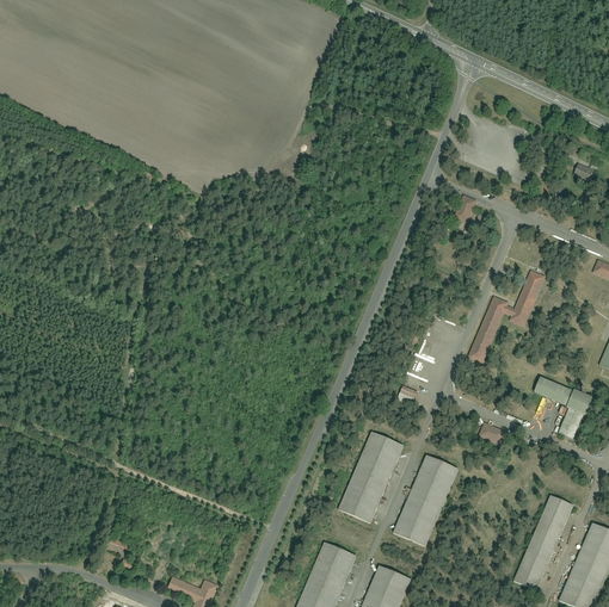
[(578,162),(572,174),(589,181),(595,169),(578,162)]
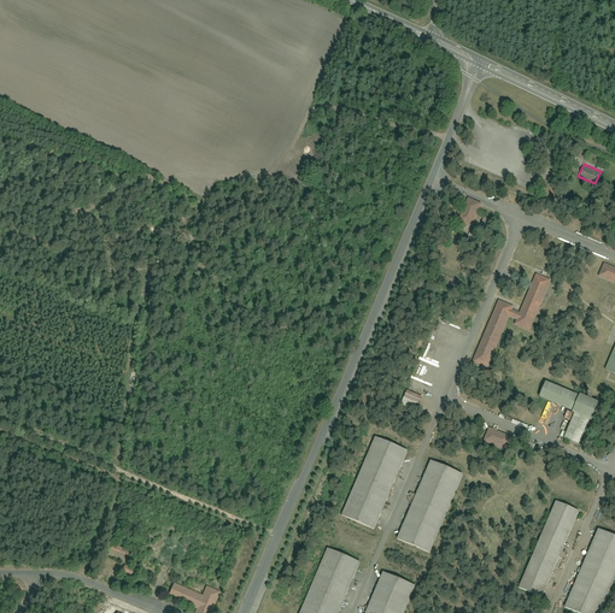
[(456,222),(473,228),(482,202),(467,196),(456,222)]
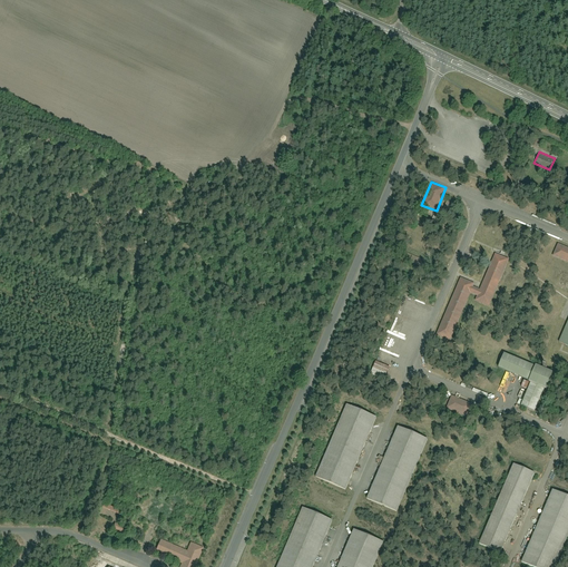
[(567,245),(558,242),(554,253),(567,258),(567,245)]
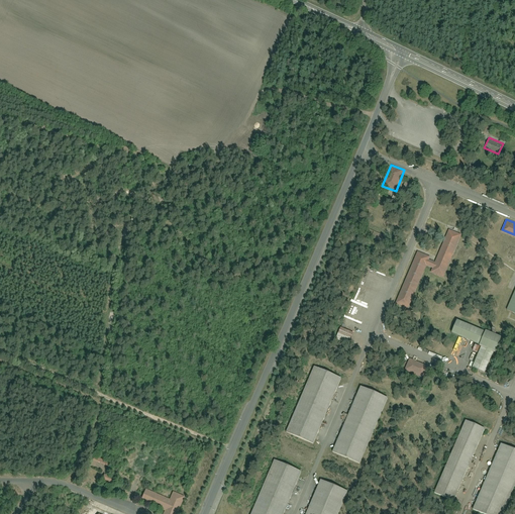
[(374,225),(370,234),(384,240),(388,231),(374,225)]
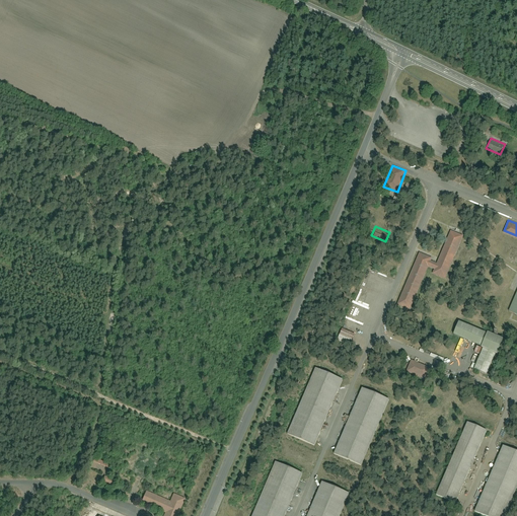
[(436,268),(434,272),(448,278),(465,234),(451,228),(438,260),(431,256),(431,255),(419,250),(397,302),(410,306),(427,265),(436,268)]
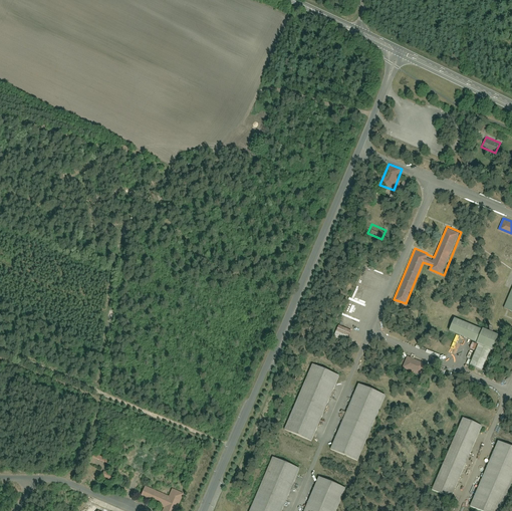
[(468,364),(480,369),(490,348),(496,334),(455,315),(449,329),(478,342),(468,364)]
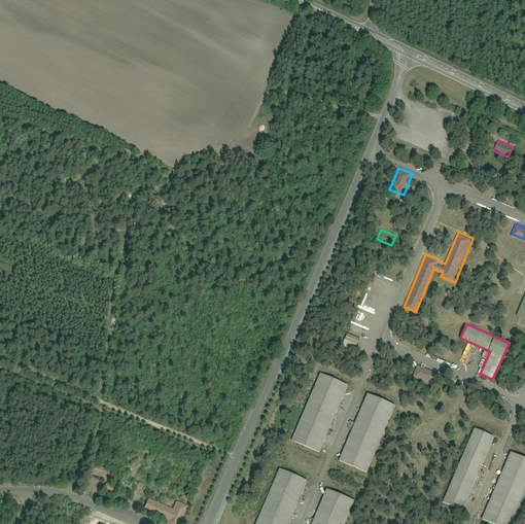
[(436,372),(418,363),(413,377),(431,384),(436,372)]
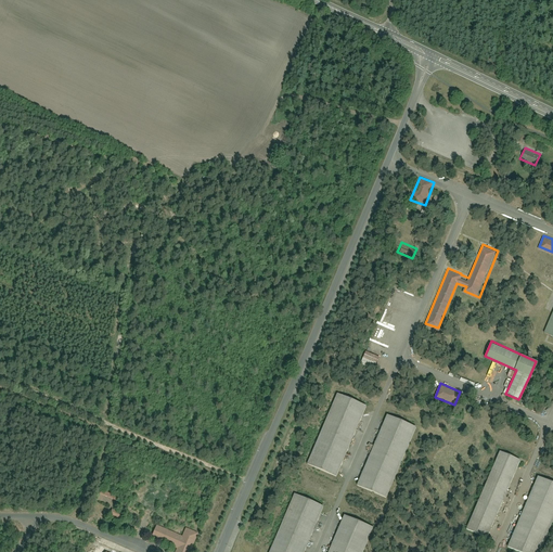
[(307,462),(338,475),(369,403),(337,390),(307,462)]
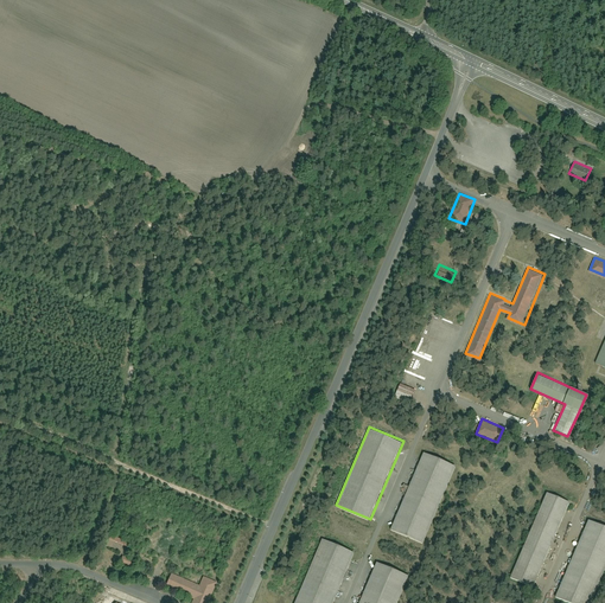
[(394,527),(428,541),(458,466),(424,453),(394,527)]
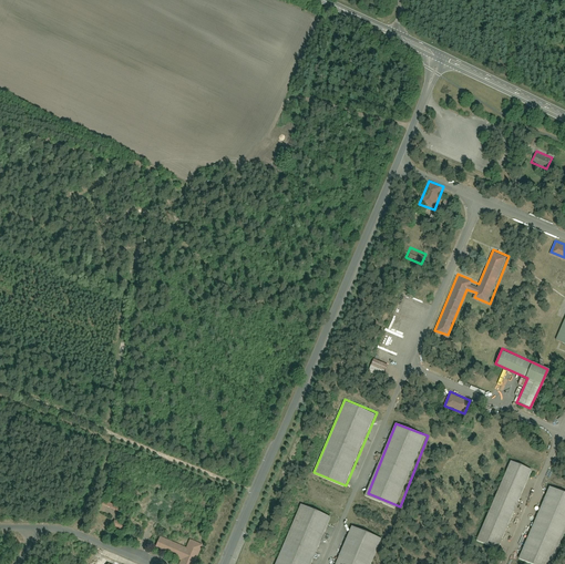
[(500,551),(532,470),(509,460),(476,542),(500,551)]
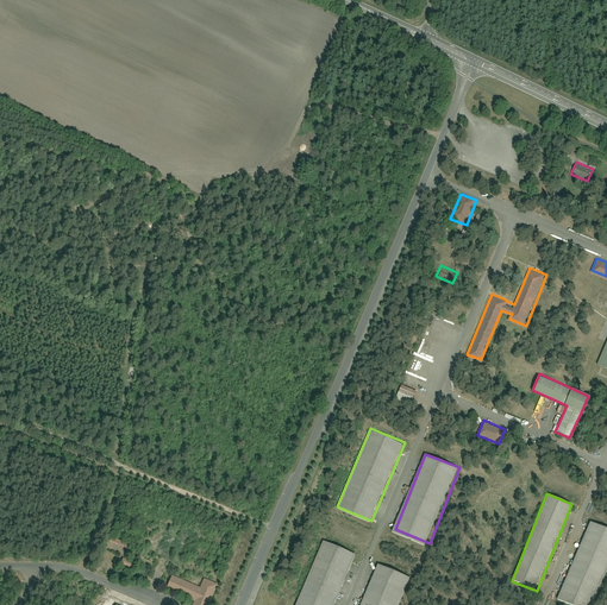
[(606,524),(590,518),(557,598),(574,604),(594,604),(606,575),(606,524)]
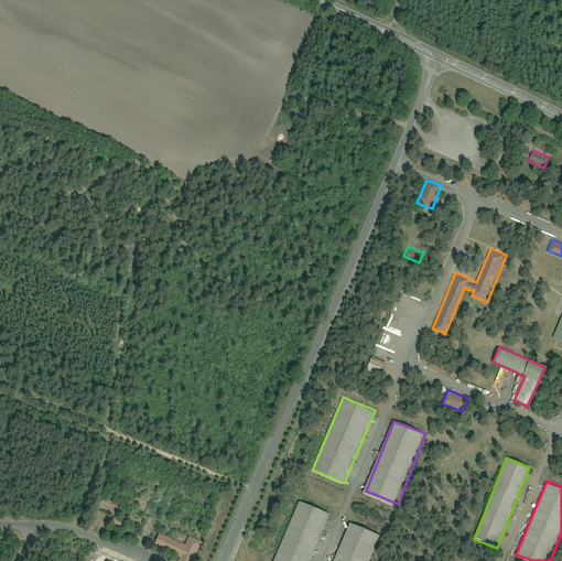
[(105,495),(101,502),(118,509),(121,502),(105,495)]
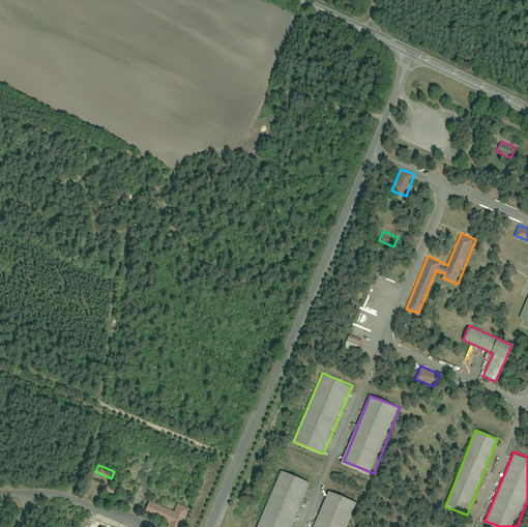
[(256,526),(291,526),(311,482),(281,470),(256,526)]
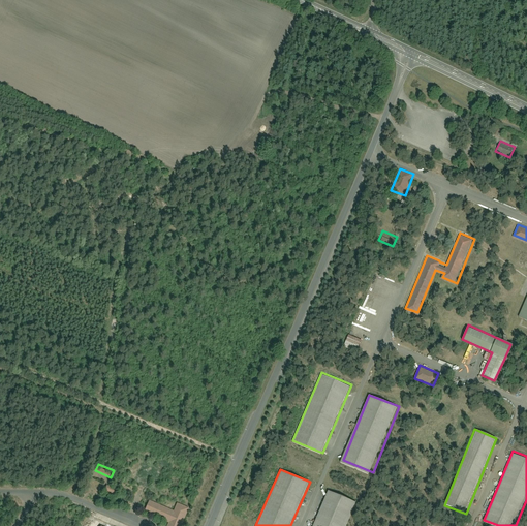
[(312,525),(348,525),(359,503),(328,490),(312,525)]
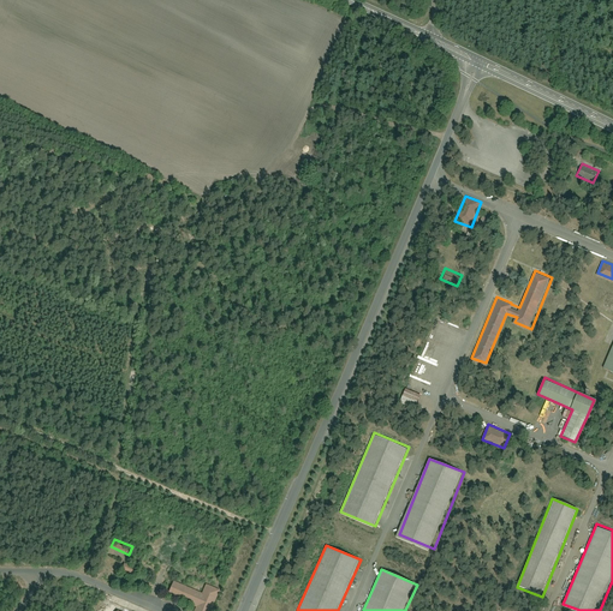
[(206,581),(201,592),(176,580),(170,593),(195,604),(191,610),(208,610),(219,587),(206,581)]
